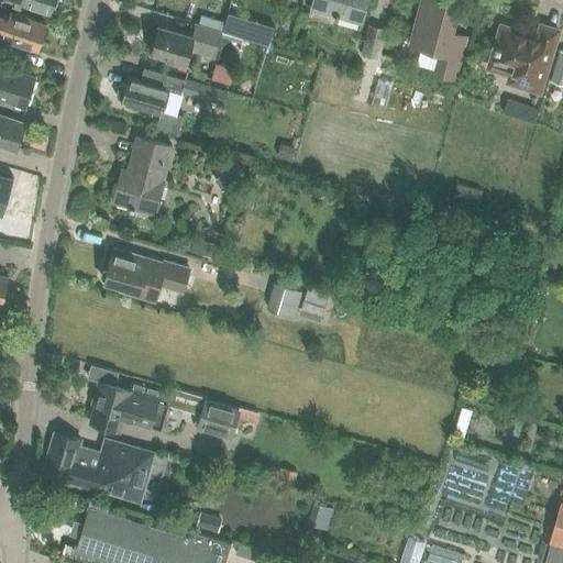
[(8,0),(14,2),(12,9),(20,12),(22,4),(50,14),(54,0),(8,0)]
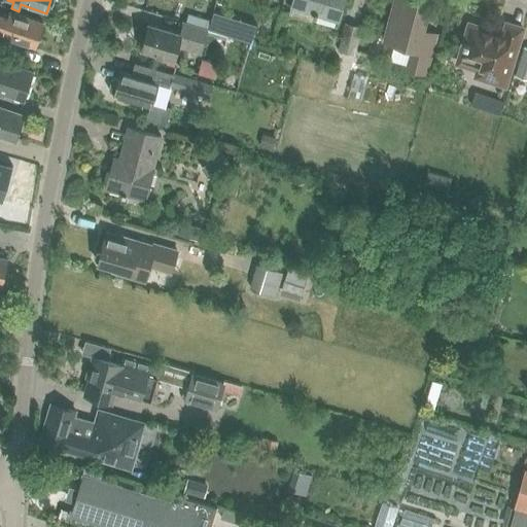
[(338,21),(344,0),(292,0),(291,7),(288,15),(312,23),(314,16),(317,16),(317,14),(338,21)]
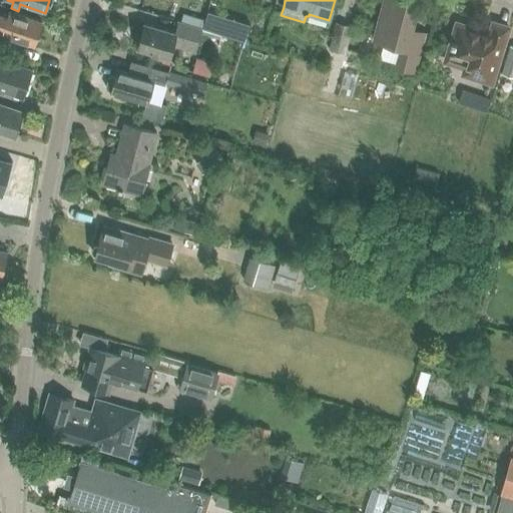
[(415,72),(425,33),(412,30),(419,4),(403,0),(384,0),(373,39),(384,42),(380,58),(397,64),(397,66),(415,72)]
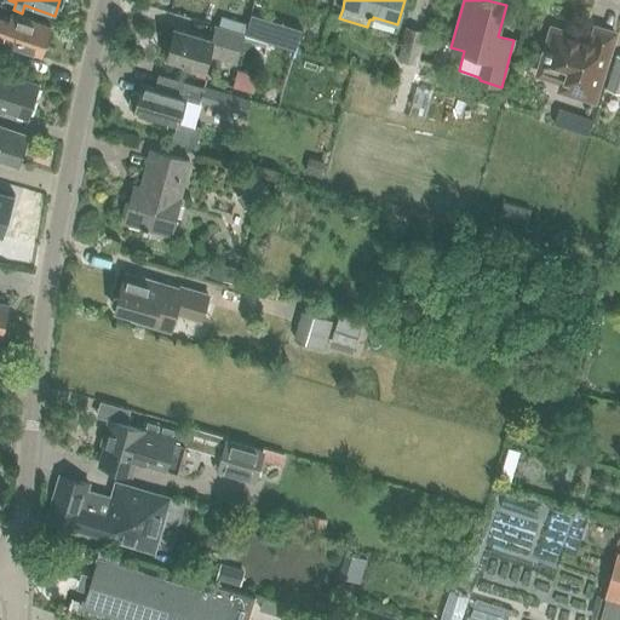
[(51,27),(11,15),(9,21),(0,17),(0,40),(1,41),(1,42),(41,56),(51,27)]
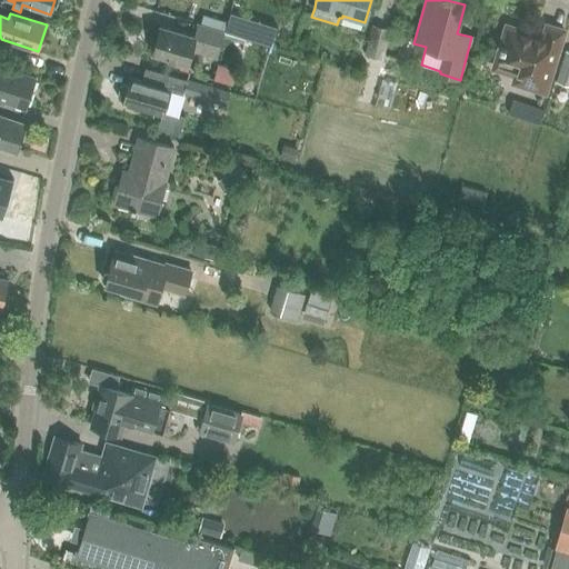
[(231,15),(226,32),(245,38),(250,20),(231,15)]
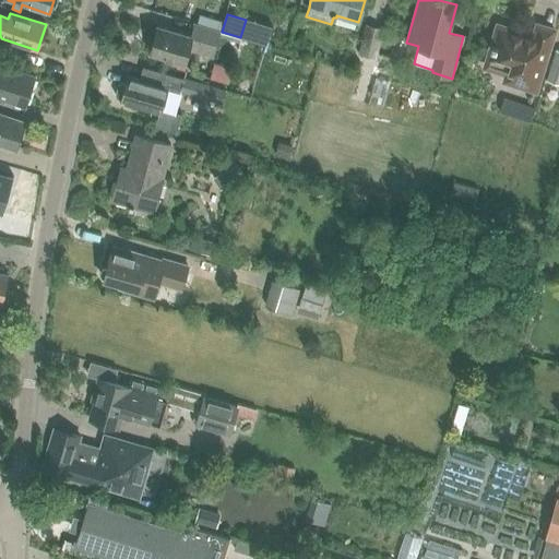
[(201,15),(199,24),(221,31),(223,22),(201,15)]
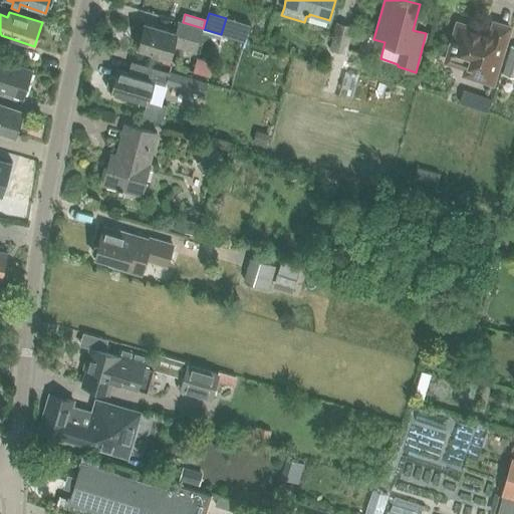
[(196,51),(203,28),(183,22),(179,21),(175,33),(145,24),(138,48),(172,58),(176,45),(196,51)]
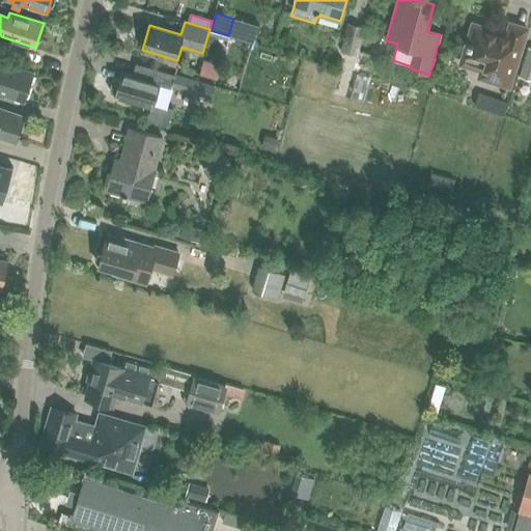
[(358,56),(365,27),(347,22),(341,47),(340,51),(358,56)]
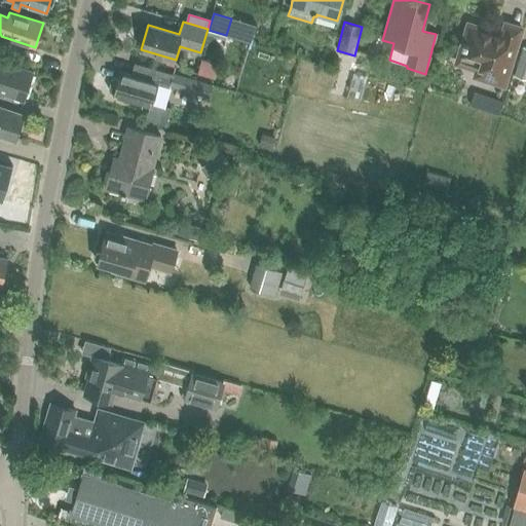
[(505,83),(518,43),(467,29),(457,61),(479,68),(477,75),(505,83)]
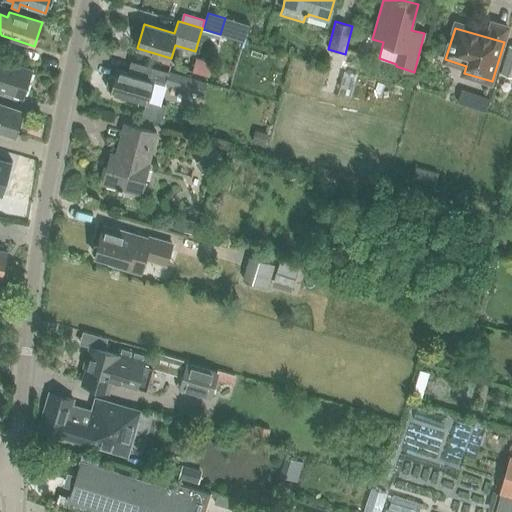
[(511,77),(511,47),(508,46),(500,74),(511,77)]
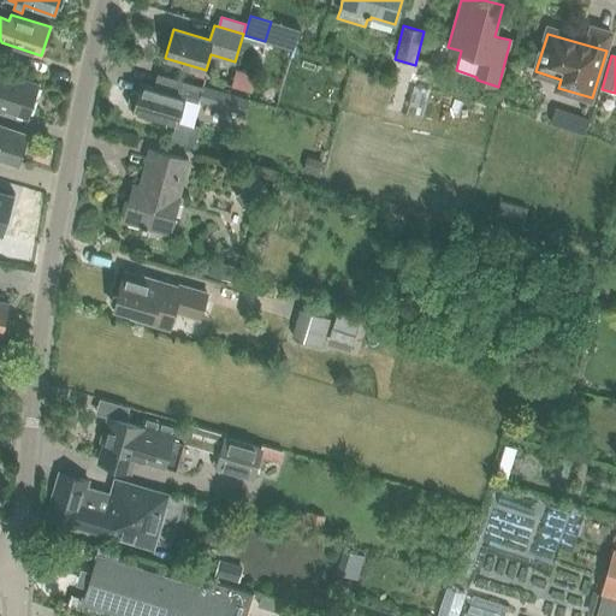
[(0,108),(27,118),(28,114),(39,83),(0,70),(0,108)]
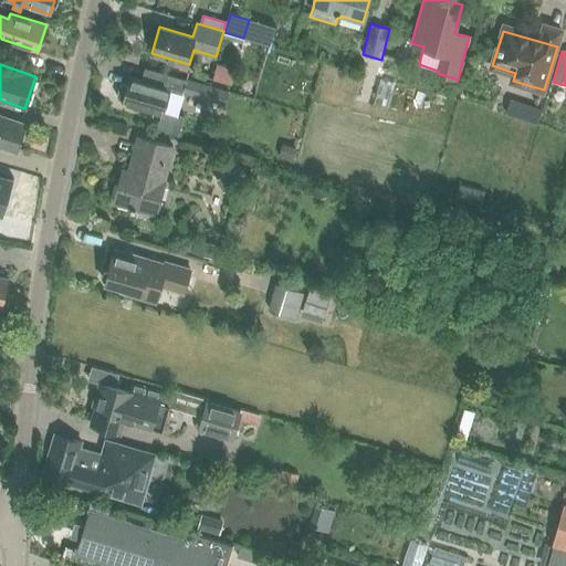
[(219,65),(215,80),(230,84),(234,70),(219,65)]
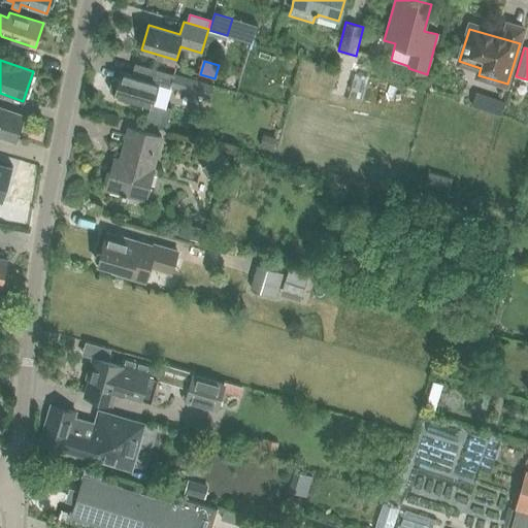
[(150,106),(146,119),(165,124),(170,108),(165,107),(171,88),(158,84),(159,83),(121,72),(114,95),(150,106)]
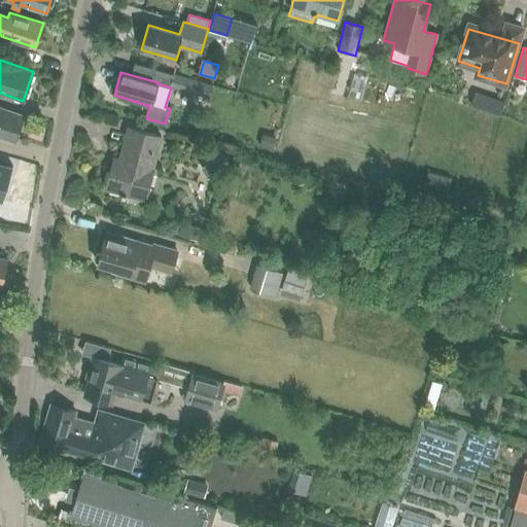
[(209,98),(212,85),(173,73),(169,86),(209,98)]
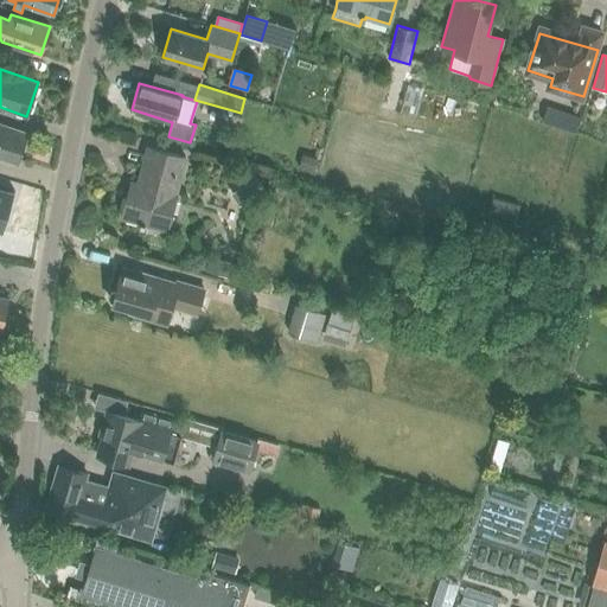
[(563,113),(560,127),(575,132),(580,117),(563,113)]
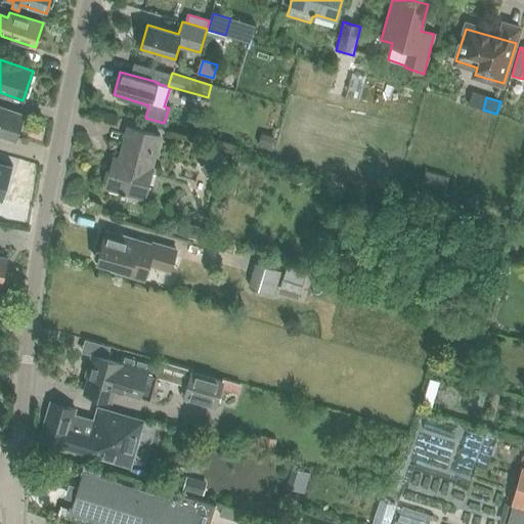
[(0,135),(15,141),(24,116),(0,107),(0,135)]
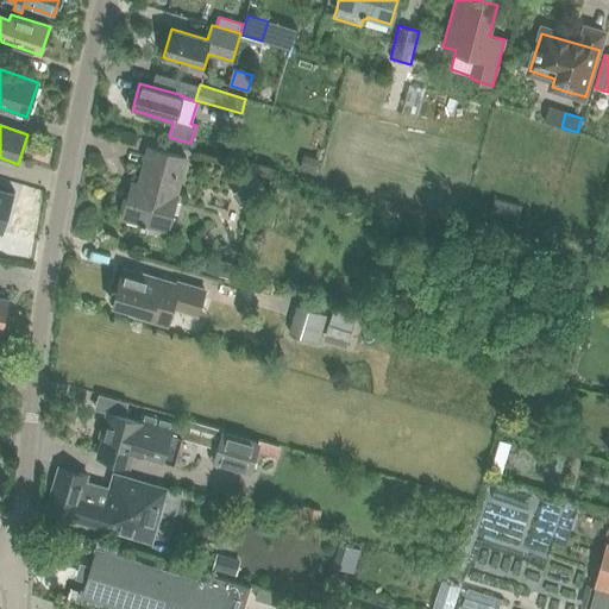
[(176,195),(186,158),(149,148),(139,183),(132,182),(123,218),(168,230),(173,212),(177,214),(181,202),(176,202),(177,195),(176,195)]
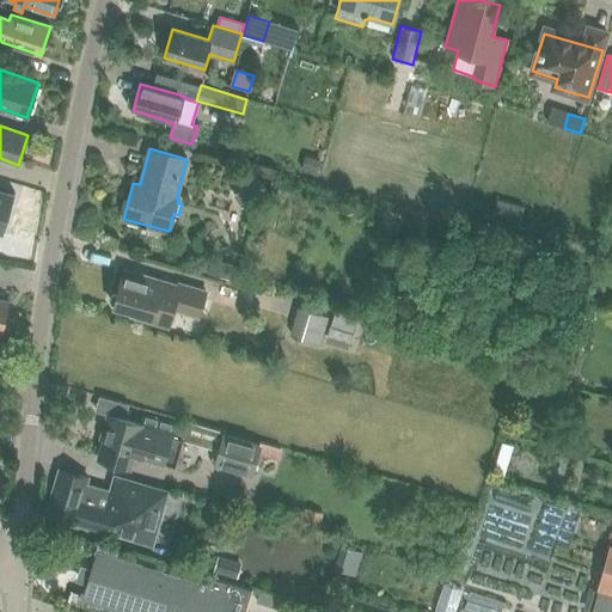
[(301,170),(314,173),(319,159),(306,155),(301,170)]
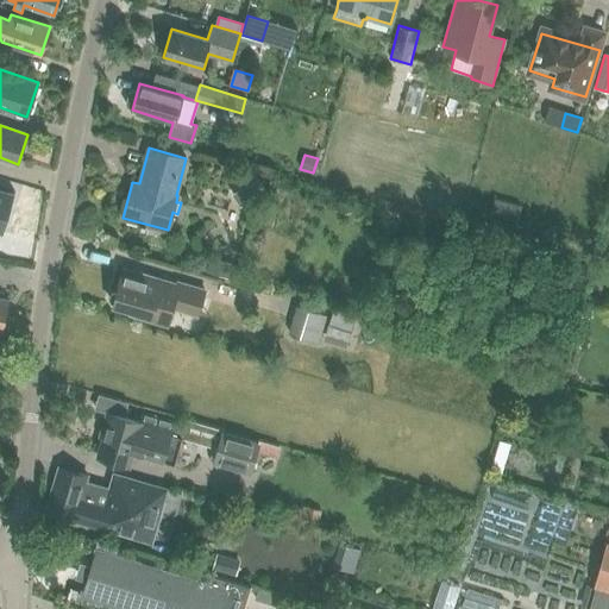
[(257,180),(246,186),(255,198),(264,192),(257,180)]
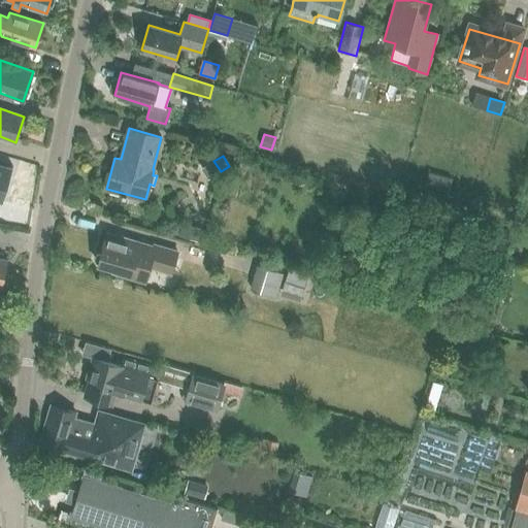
[(0,162),(0,201),(2,202),(12,166),(0,162)]
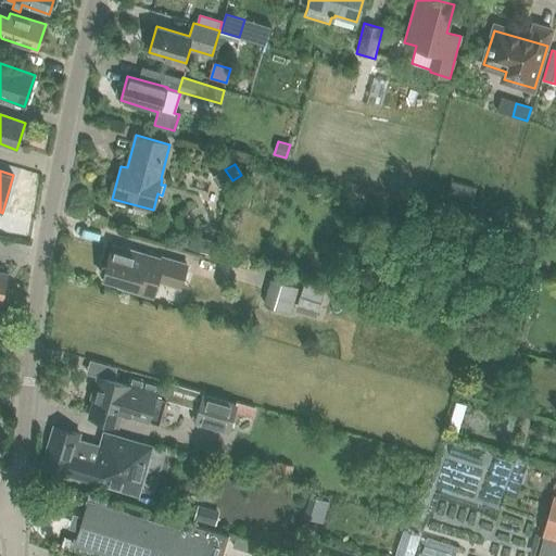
[(467,187),(464,201),(472,203),(476,189),(467,187)]
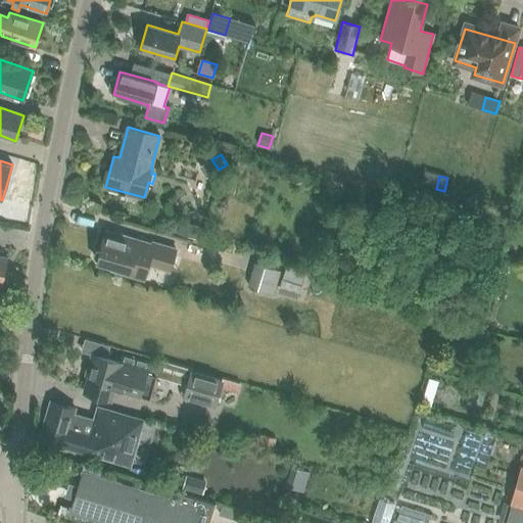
[(188,223),(184,234),(195,238),(198,227),(188,223)]
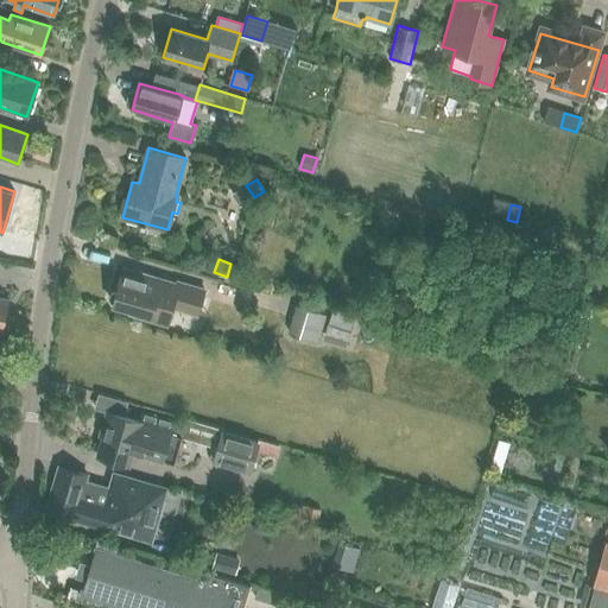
[(177,283),(124,267),(113,304),(151,315),(149,320),(168,325),(173,306),(198,314),(204,290),(177,282),(177,283)]
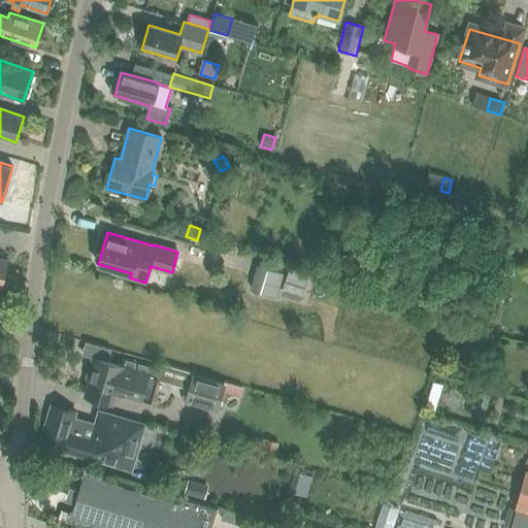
[(276,296),(284,272),(257,264),(250,289),(276,296)]
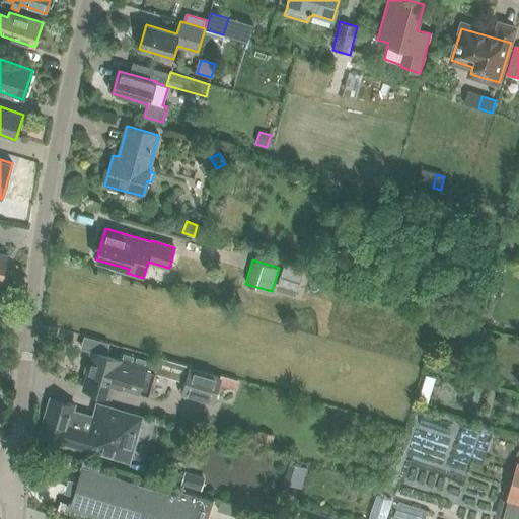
[(295,296),(304,268),(284,262),(276,290),(295,296)]
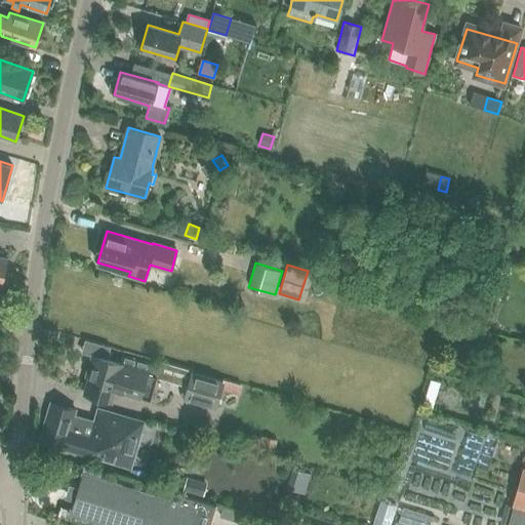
[(448,324),(444,335),(454,338),(458,326),(448,324)]
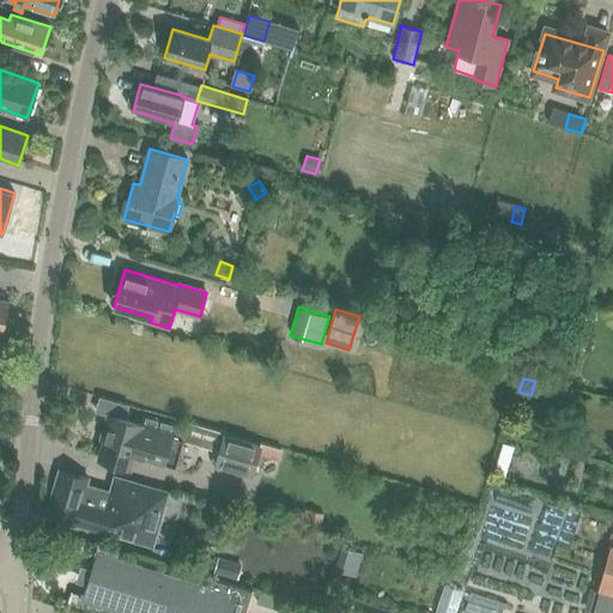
[(175,467),(183,441),(171,437),(175,425),(145,417),(143,424),(108,414),(101,438),(104,438),(98,459),(129,468),(134,454),(175,467)]
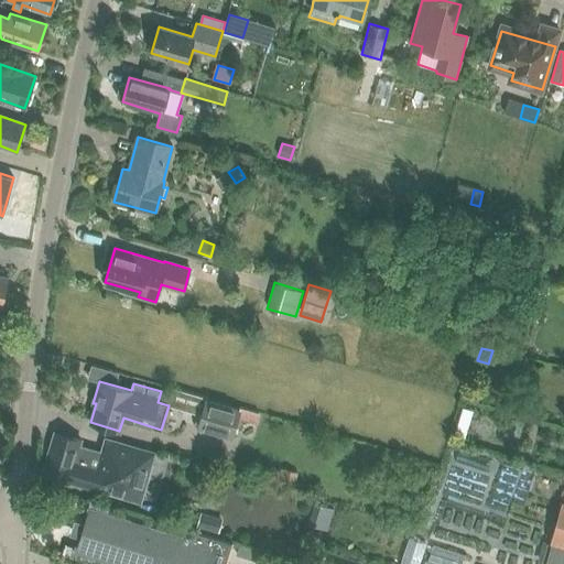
[(241,410),(205,399),(196,427),(232,438),(241,410)]
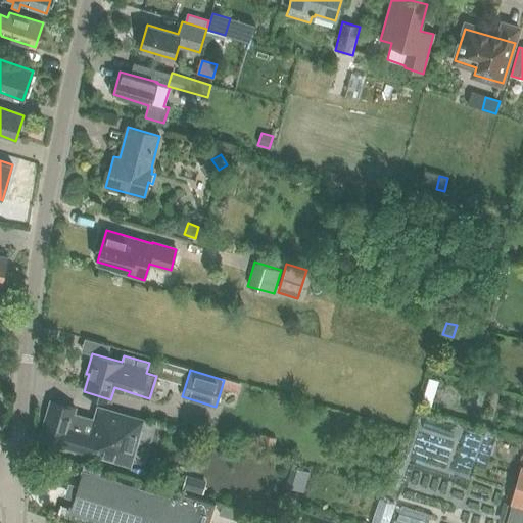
[(63,446),(63,445),(131,466),(143,421),(100,408),(96,420),(74,413),(75,408),(51,400),(39,440),(63,446)]
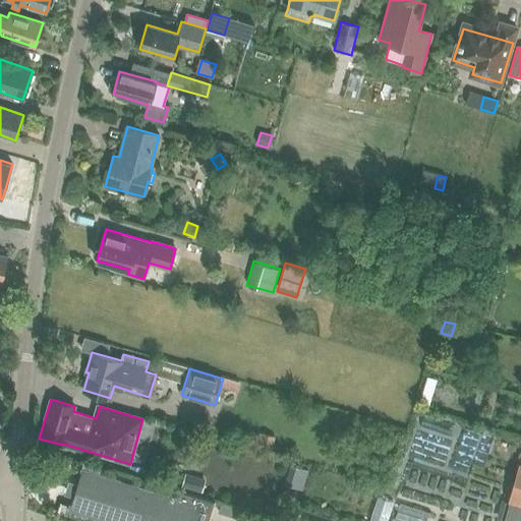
[(259,433),(256,445),(269,449),(273,438),(259,433)]
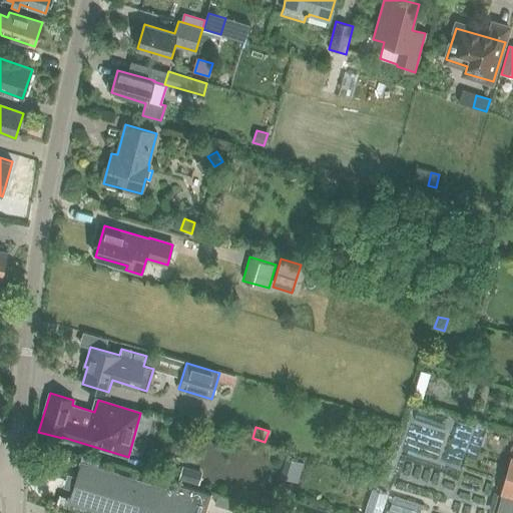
[(512,512),(512,456),(510,456),(495,512),(512,512)]
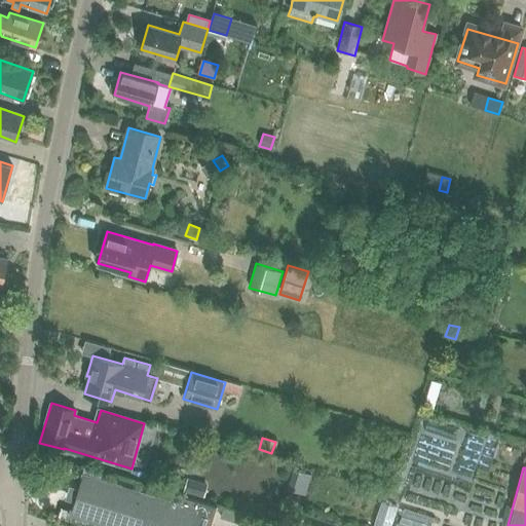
[(84,475),(73,511),(76,512),(123,525),(211,525),(217,506),(183,496),(181,503),(84,475)]
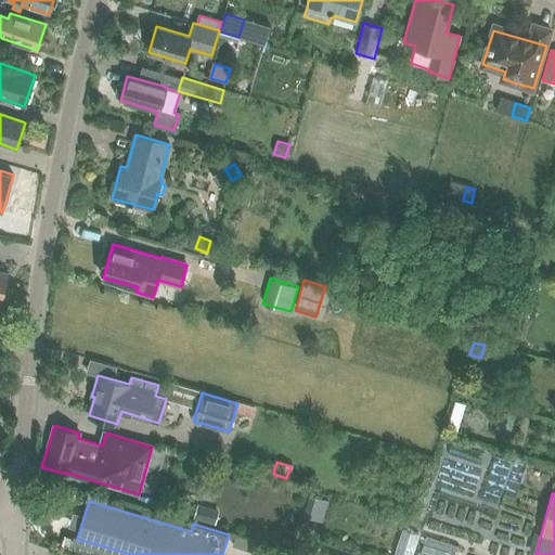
[(198,506),(195,519),(216,525),(219,512),(198,506)]
